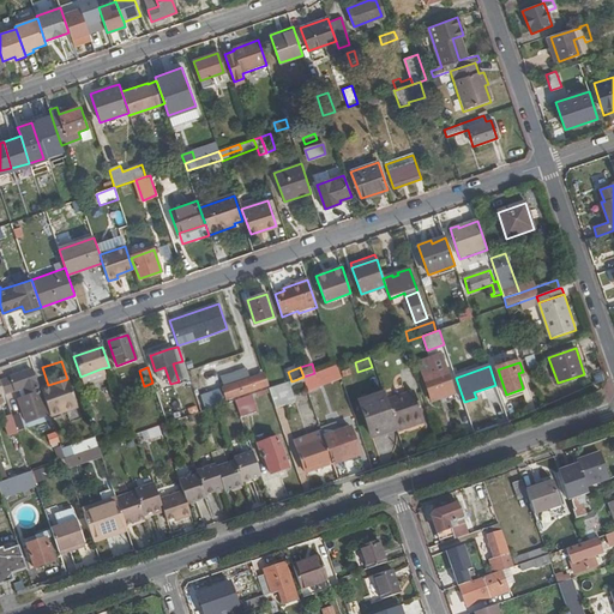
[(206,390),(221,385),(216,368),(202,373),(206,390)]
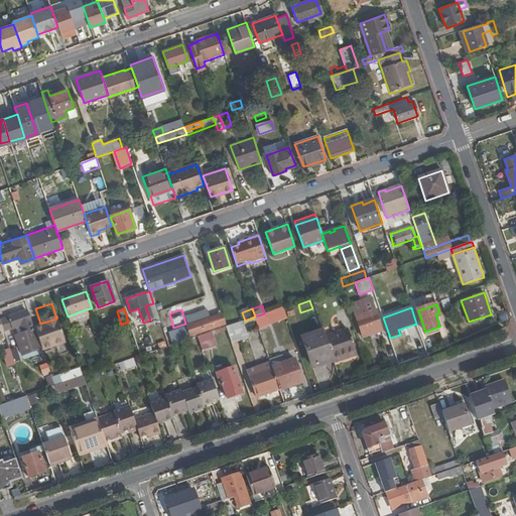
[(26,310),(0,318),(0,321),(3,331),(19,325),(22,333),(14,336),(21,356),(39,350),(26,310)]
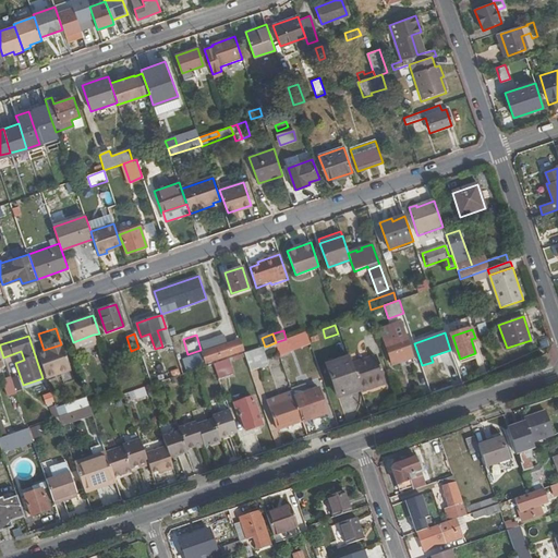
[(413,358),(405,336),(385,342),(392,365),(413,358)]
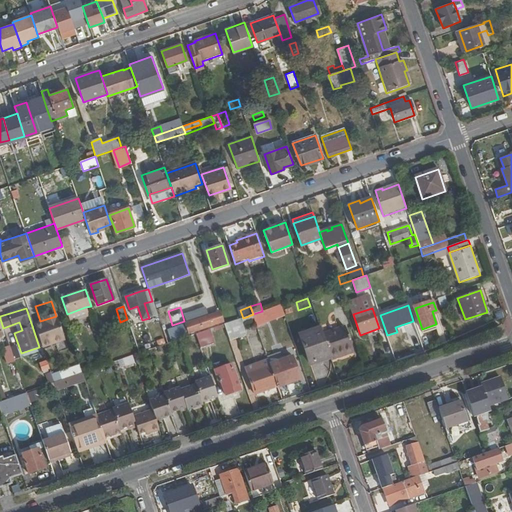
[(224,322),(219,310),(194,319),(187,321),(185,322),(189,334),(224,322)]
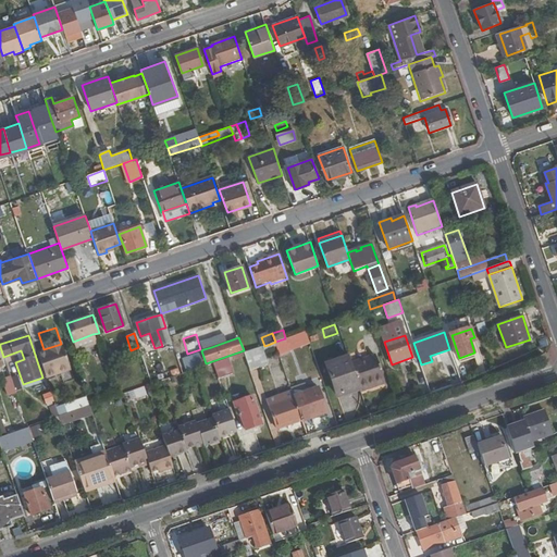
[(288,347),(285,338),(275,342),(277,350),(288,347)]
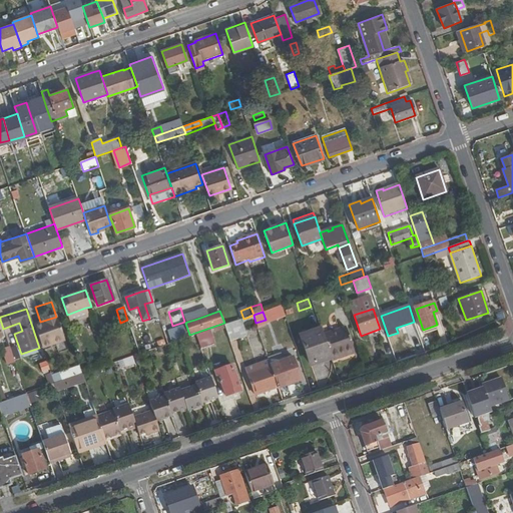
[(255,323),(253,315),(246,318),(248,326),(255,323)]
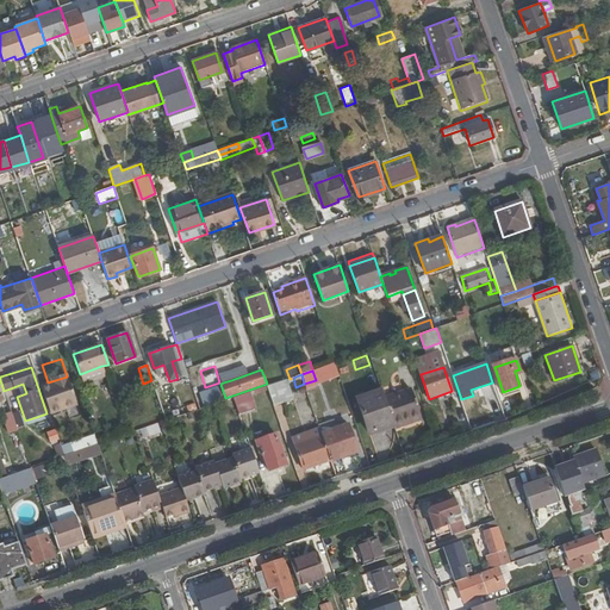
[(83,403),(74,375),(48,385),(57,411),(83,403)]
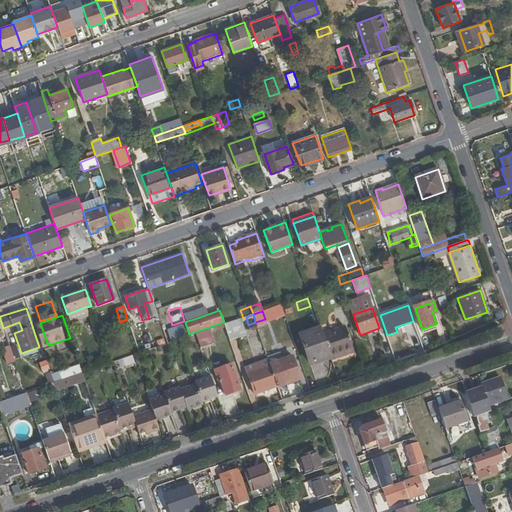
[(224,324),(230,340),(238,337),(233,321),(224,324)]
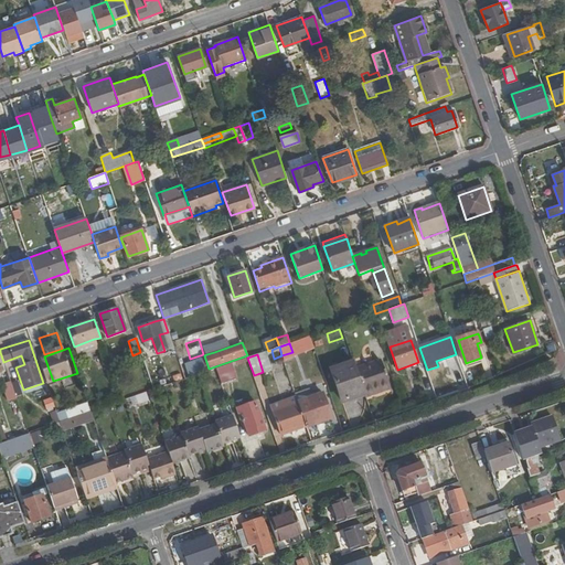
[(44,356),(38,359),(46,383),(53,381),(44,356)]
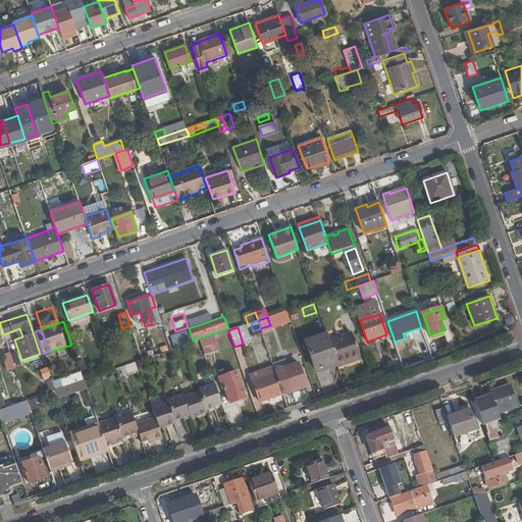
[(172,341),(174,349),(191,344),(187,330),(180,333),(181,336),(172,341)]
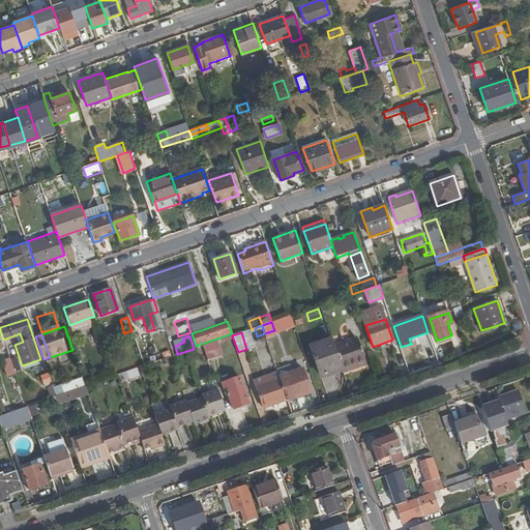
[(343,371),(365,363),(357,337),(333,345),(343,371)]
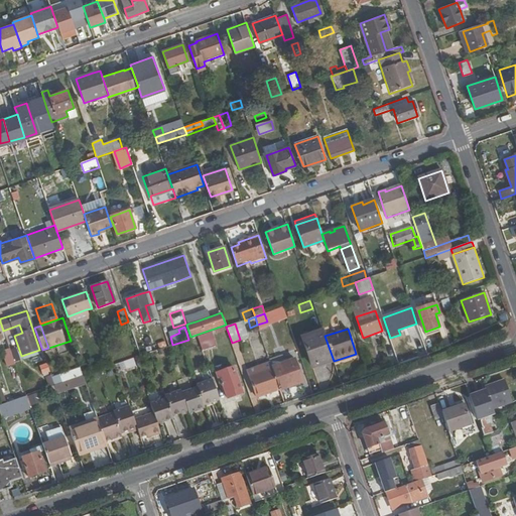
[(311,370),(335,363),(334,361),(325,336),(323,330),(299,337),(311,370)]
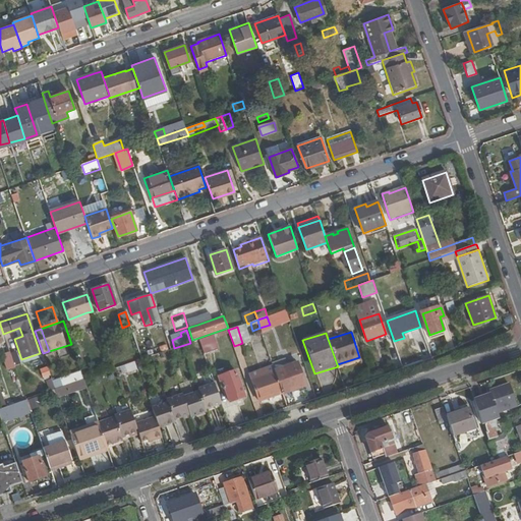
[(199,340),(205,354),(217,350),(218,345),(214,335),(199,340)]
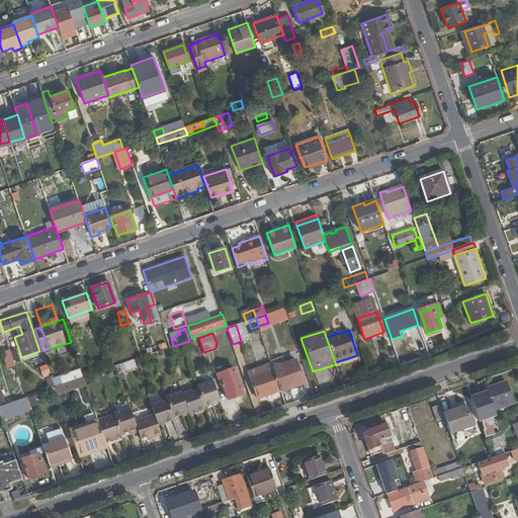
[(426,341),(430,354),(436,352),(431,339),(426,341)]
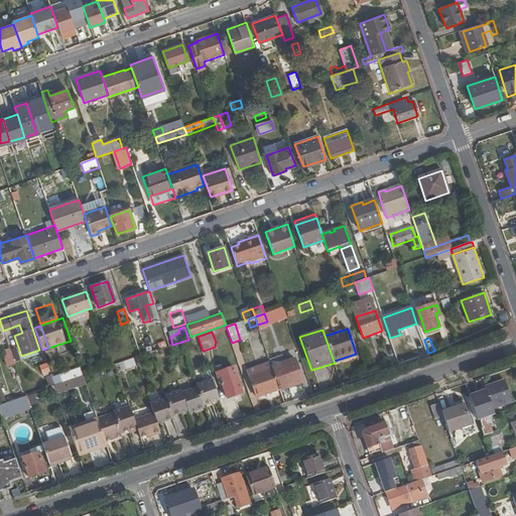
[(85,340),(79,342),(82,351),(88,349),(85,340)]
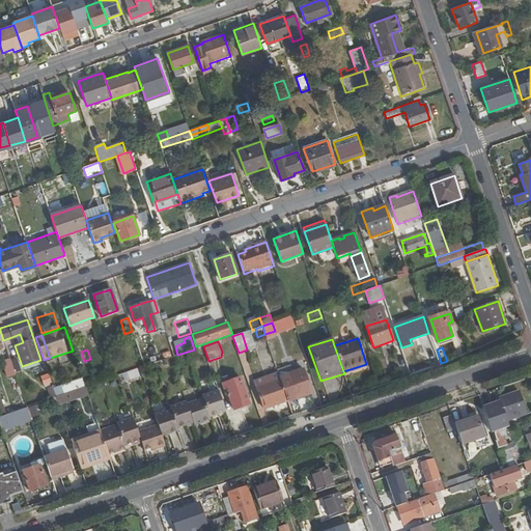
[(7,378),(16,375),(9,359),(2,361),(7,378)]
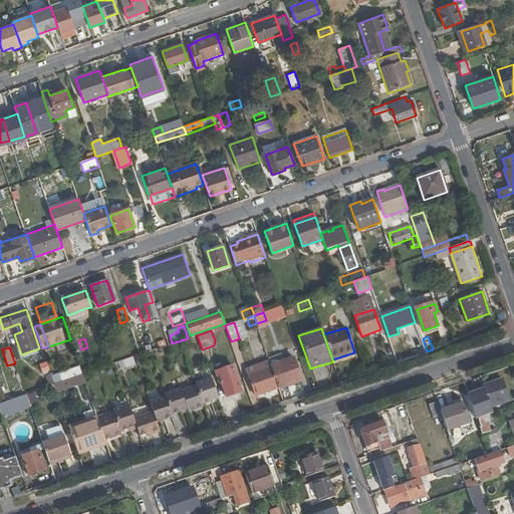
[(333,361),(333,362),(355,355),(354,352),(332,359),(333,361)]
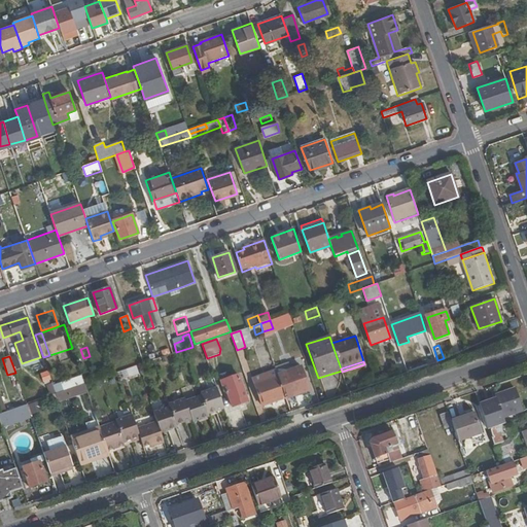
[(139,374),(136,366),(127,370),(130,377),(139,374)]
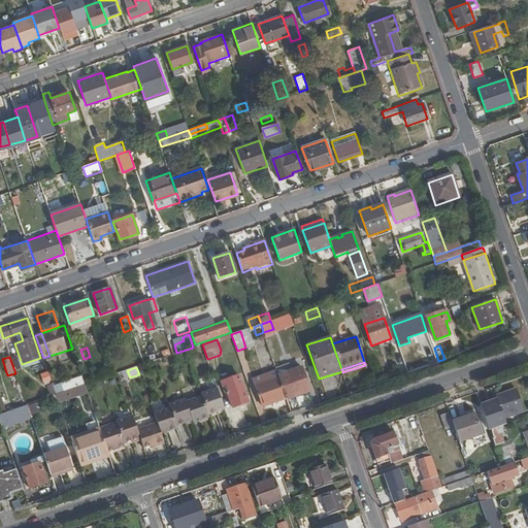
[(278,376),(287,398),(309,390),(302,369),(278,376)]
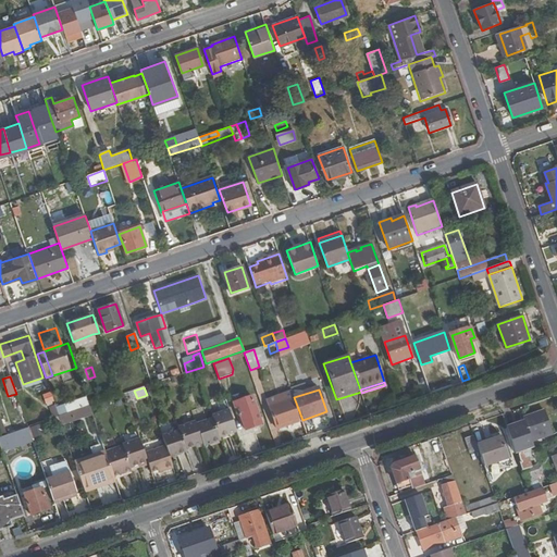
[(277,429),(302,420),(294,397),(292,392),(285,394),(286,400),(270,406),(277,429)]
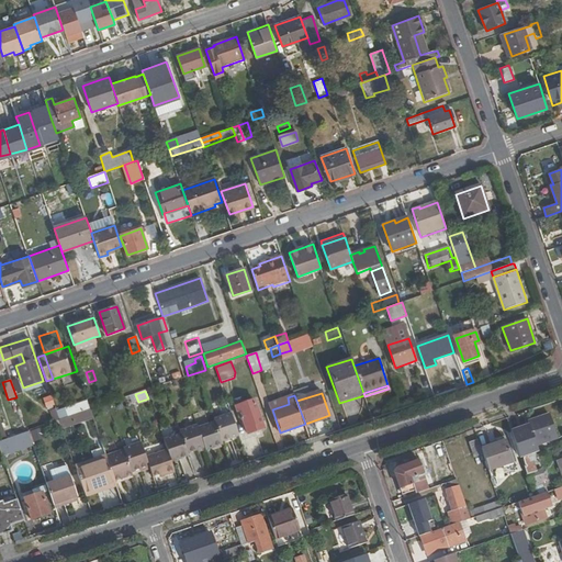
[(270,403),(272,409),(289,404),(288,397),(270,403)]
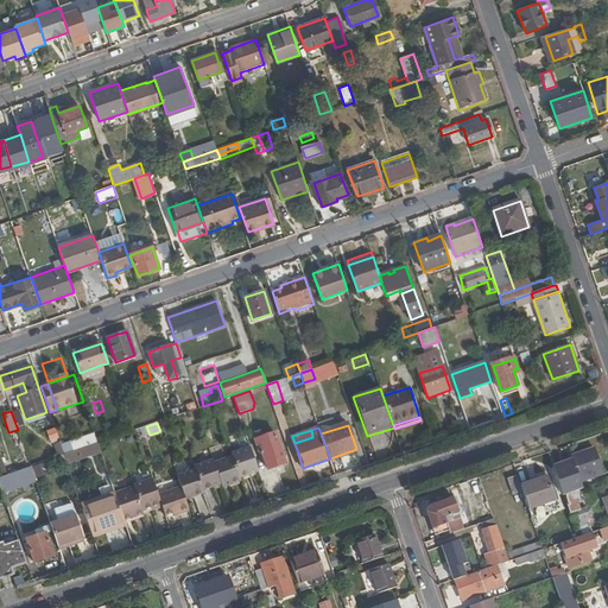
[(268,469),(277,466),(274,462),(284,458),(276,432),(255,439),(260,454),(263,453),(268,469)]
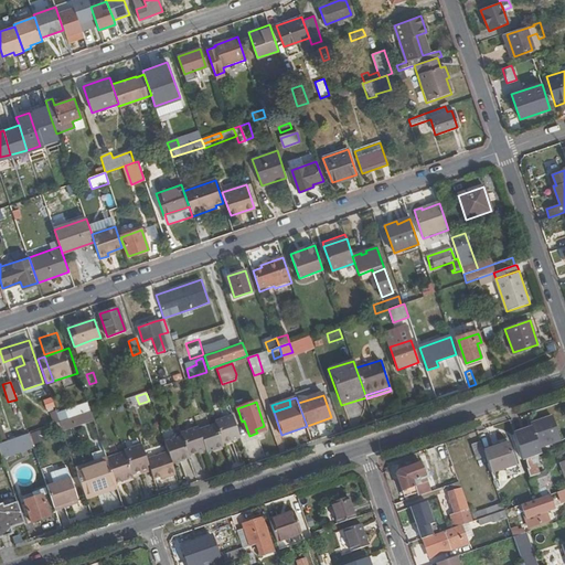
[(56,408),(61,423),(67,420),(63,406),(56,408)]
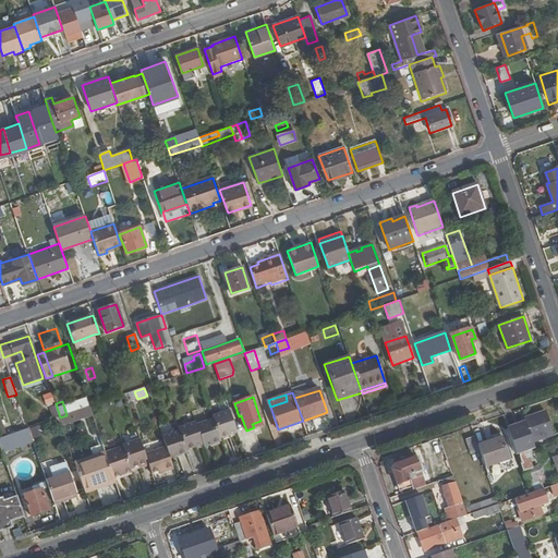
[(221,438),(237,433),(229,411),(215,415),(216,417),(196,424),(204,444),(204,447),(222,439),(221,438)]
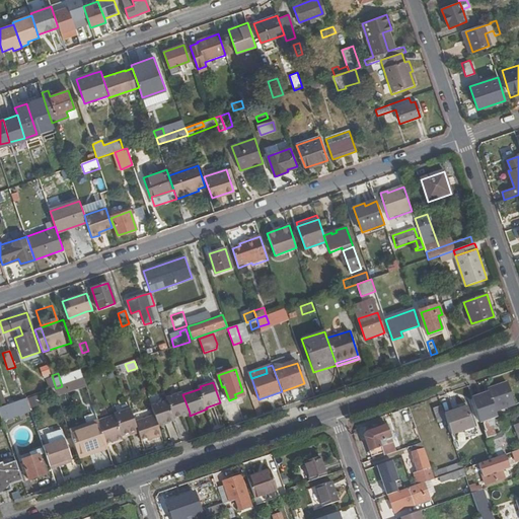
[(508,383),(488,390),(495,409),(514,401),(508,383)]
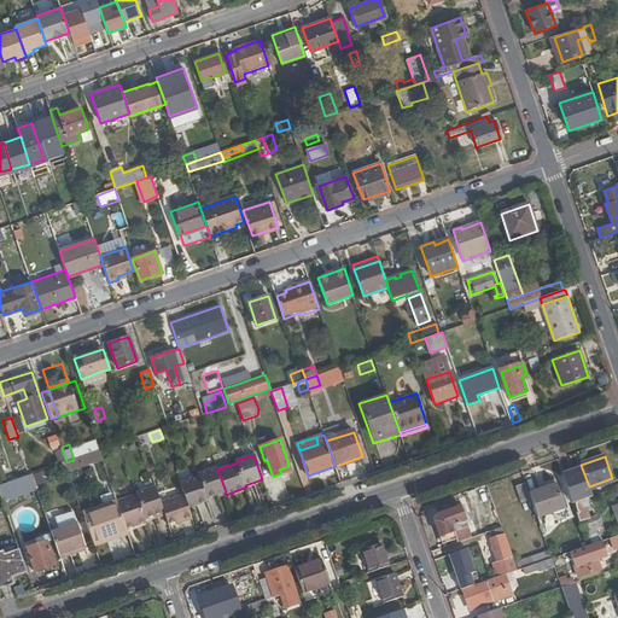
[(589,487),(581,465),(561,471),(571,500),(590,493),(589,487)]
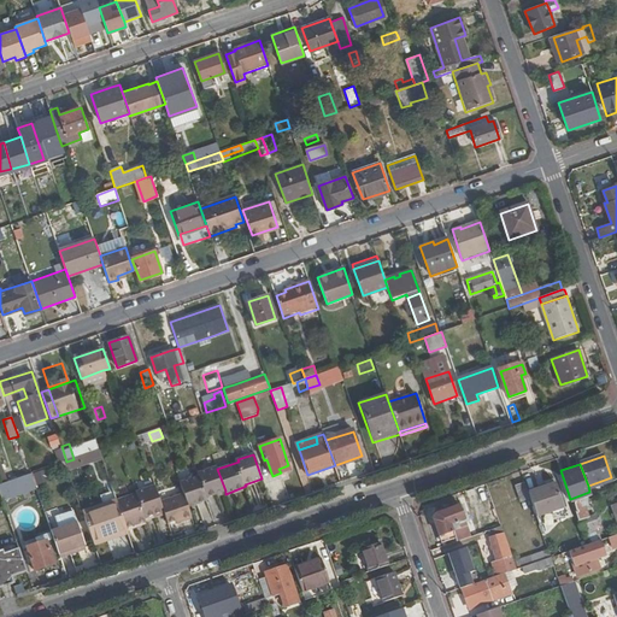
[(217,469),(217,466),(199,472),(200,475),(181,482),(184,493),(189,506),(209,500),(207,498),(225,491),(217,469)]
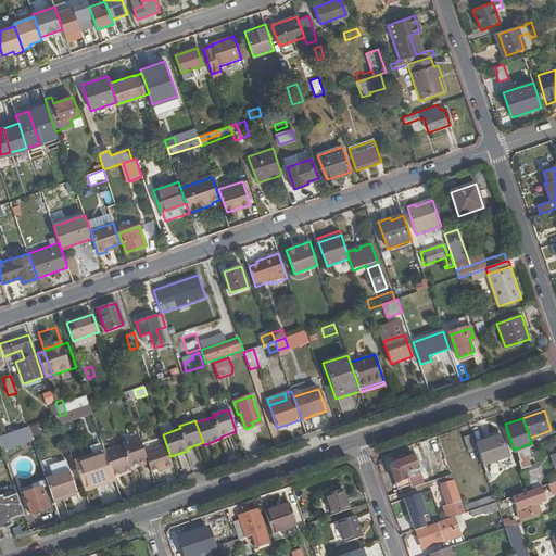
[(29,430),(30,436),(41,431),(40,426),(29,430)]
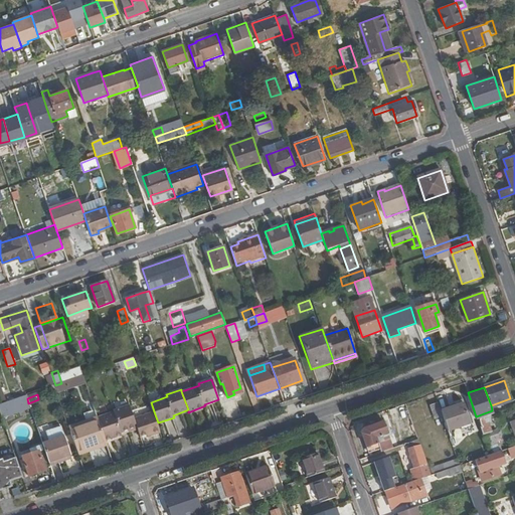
[(6,402),(0,403),(0,411),(1,415),(29,405),(28,403),(27,398),(26,395),(6,402)]
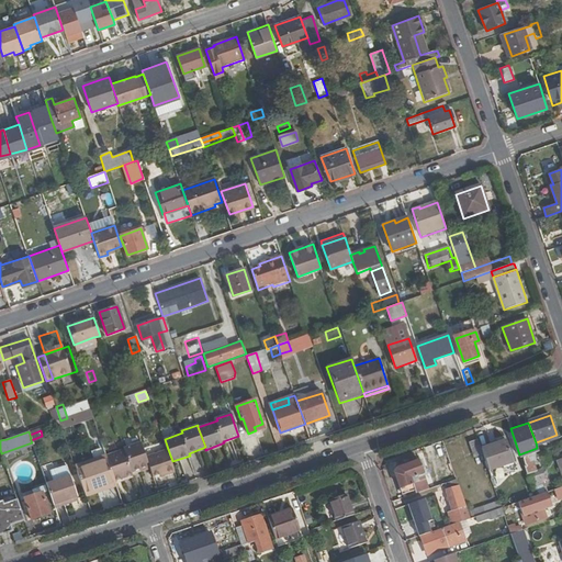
[(481,448),(479,439),(470,442),(475,457),(483,454),(481,448)]
